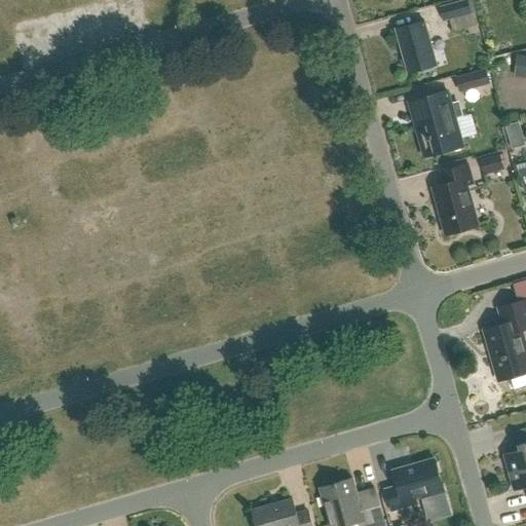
[(467,0),(463,0),(440,6),(444,22),(472,12),(467,0)]
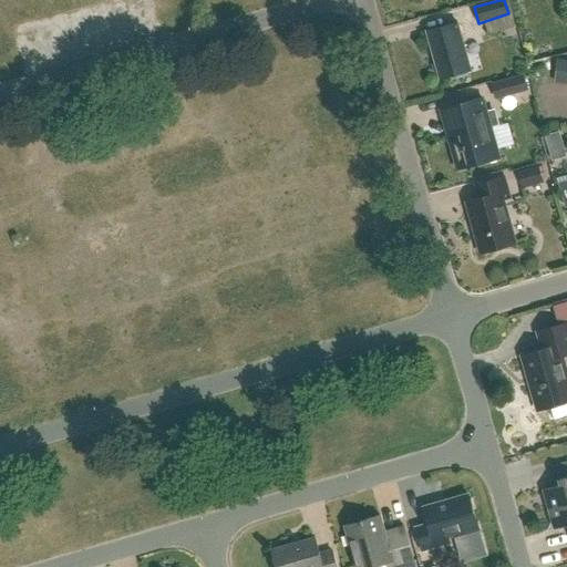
[(440,79),(471,71),(457,22),(426,31),(440,79)]
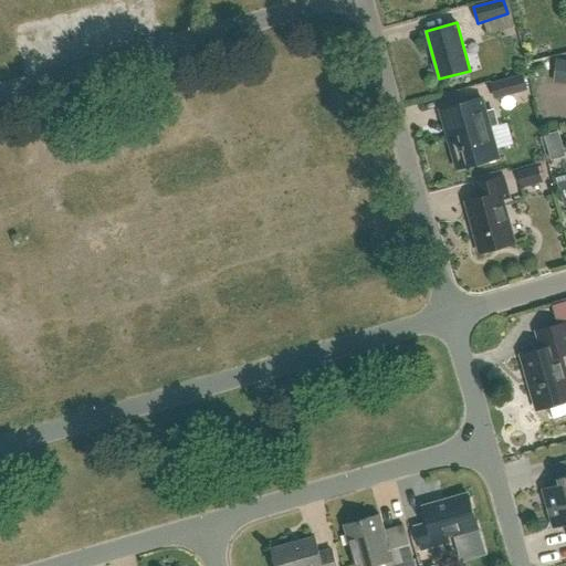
[(554,81),(565,82),(565,60),(556,60),(554,81)]
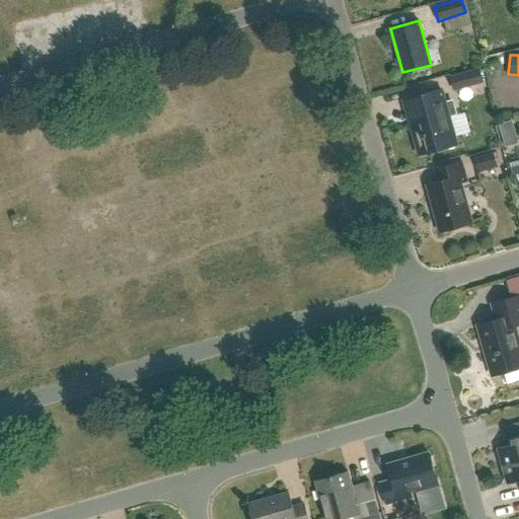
[(478,68),(449,76),(453,91),(485,83),(478,68)]
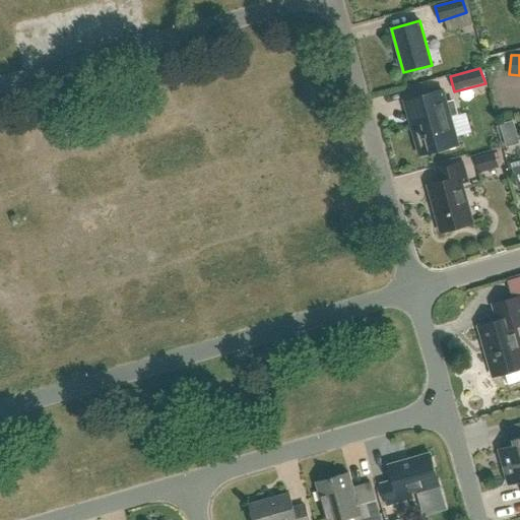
[(418,155),(457,145),(442,90),(409,100),(419,136),(413,137),(418,155)]
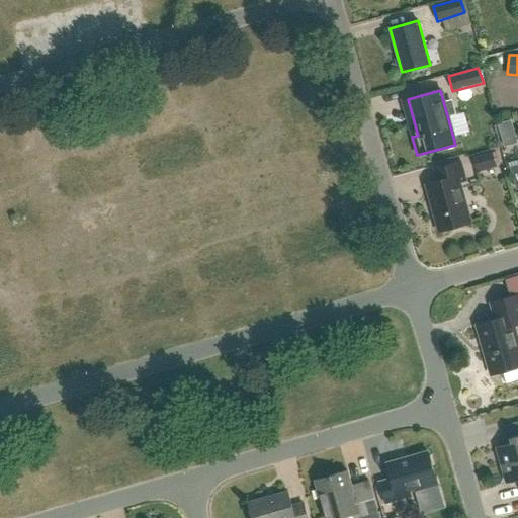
[(511,121),(499,124),(501,133),(514,128),(511,121)]
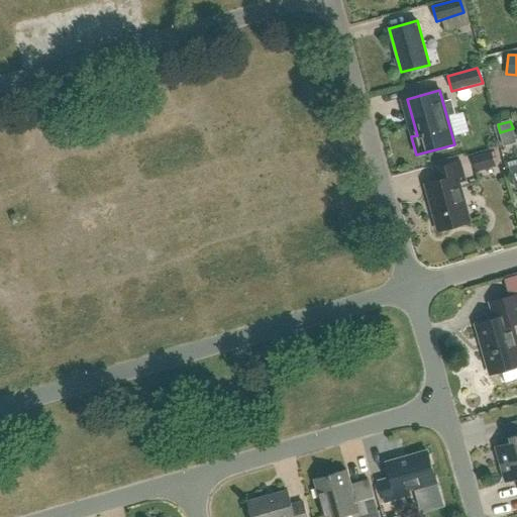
[(479,172),(498,167),(494,150),(474,156),(479,172)]
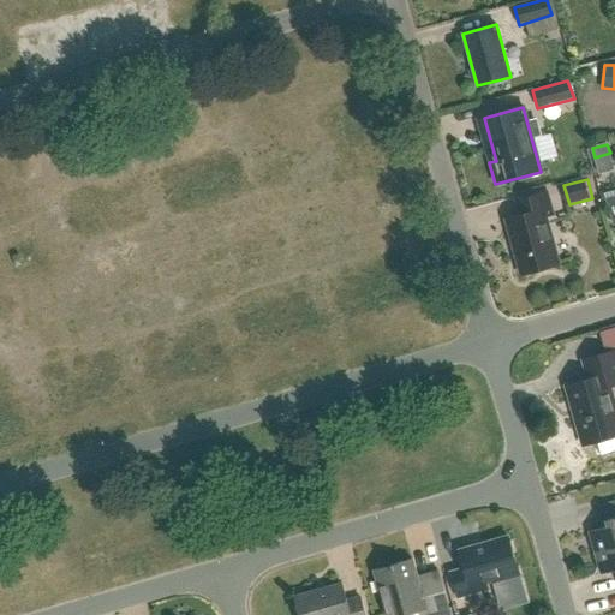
[(544,216),(551,214),(545,192),(515,201),(519,215),(506,219),(520,274),(557,263),(544,216)]
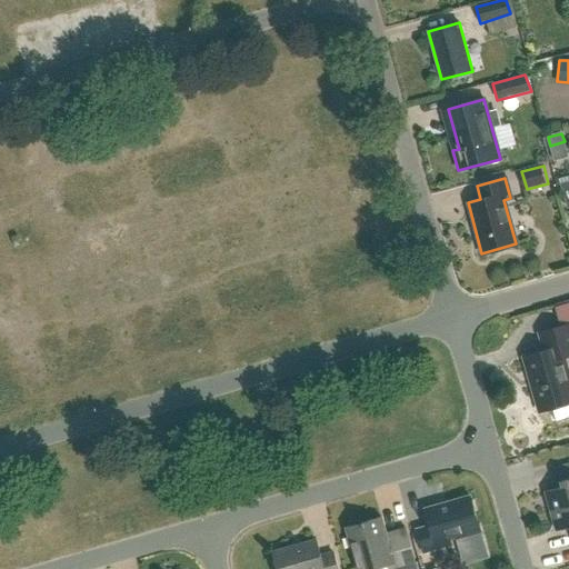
[(568,380),(562,356),(568,353),(568,322),(537,331),(542,349),(522,356),(538,410),(551,407),(555,419),(568,415),(568,380)]
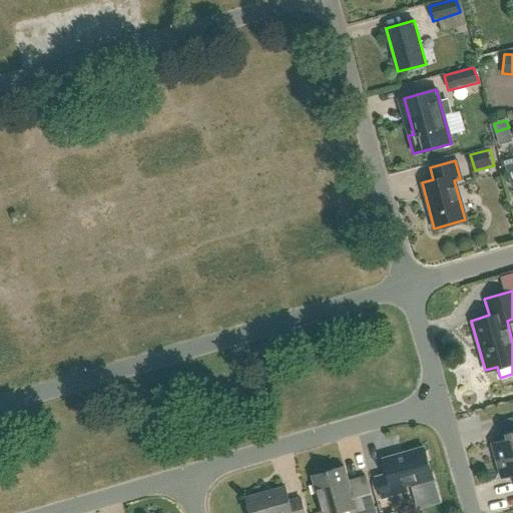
[(505,438),(489,443),(494,460),(512,455),(512,418),(496,423),(500,436),(505,434),(505,438)]
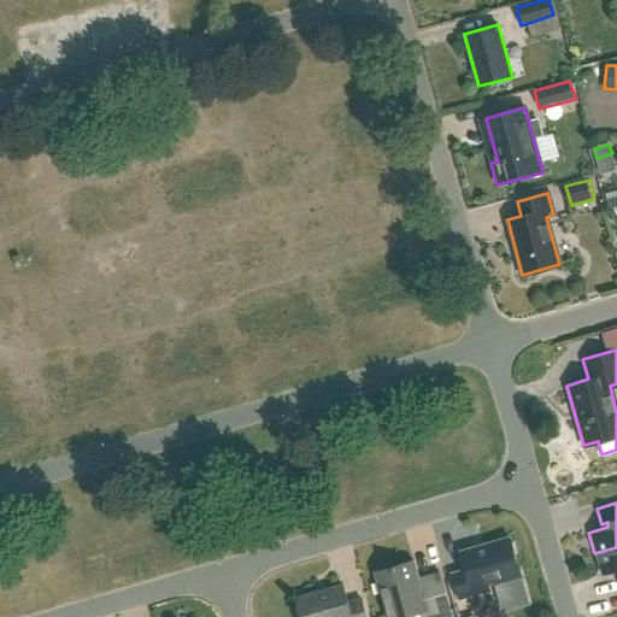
[(465,570),(452,574),(460,599),(488,591),(487,585),(494,582),(503,611),(528,604),(519,575),(509,538),(460,552),(465,570)]
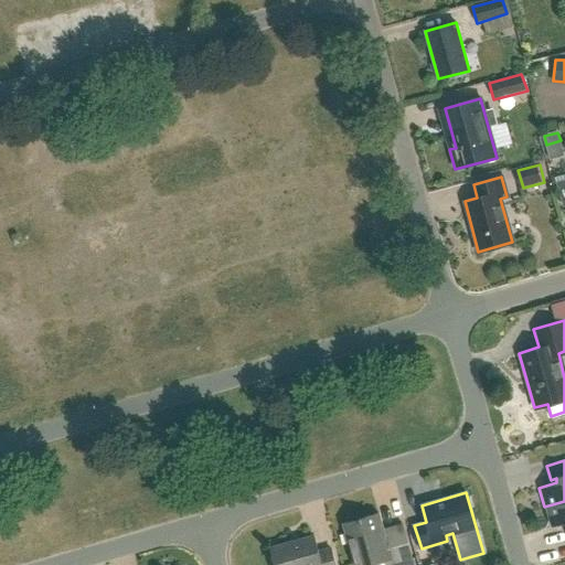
[(564,501),(544,507),(550,526),(564,522),(564,526),(563,528),(564,533),(564,501)]
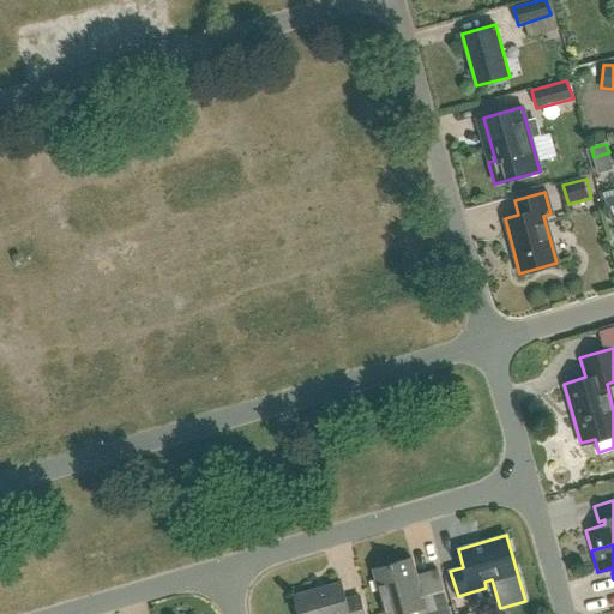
[(417,609),(419,613),(449,613),(439,578),(417,584),(410,558),(372,569),(385,613),(411,613),(411,612),(417,609)]
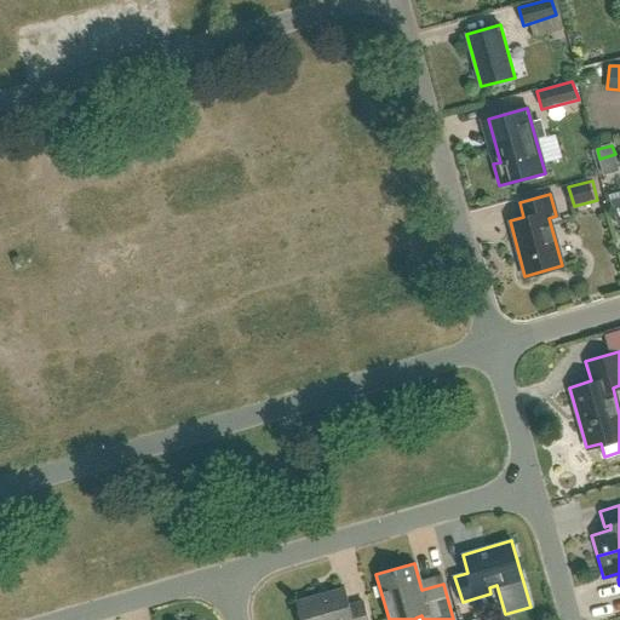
[(297,602),(302,619),(367,619),(362,602),(348,606),(343,589),(297,602)]
